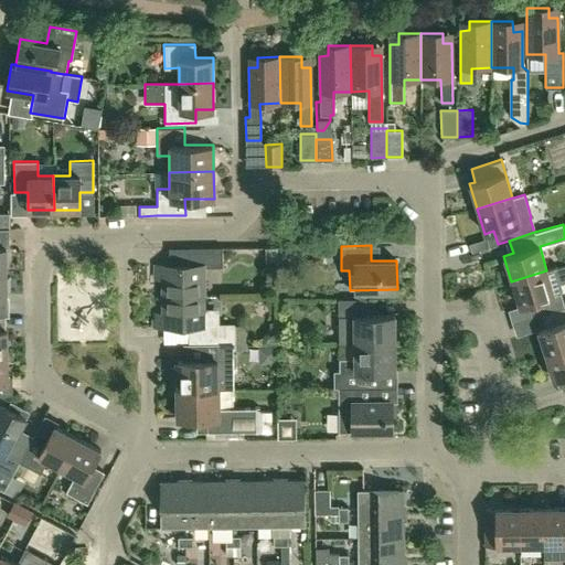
[(265,247),(265,263),(277,263),(276,246),(265,247)]
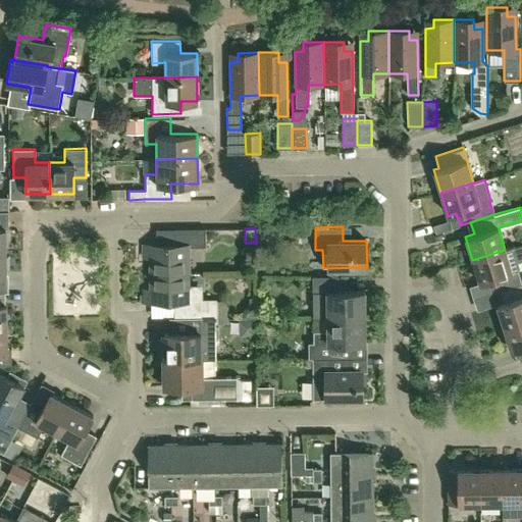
[(150,273),(188,273),(188,247),(205,247),(205,228),(172,228),(173,245),(142,246),(142,257),(149,257),(150,273)]
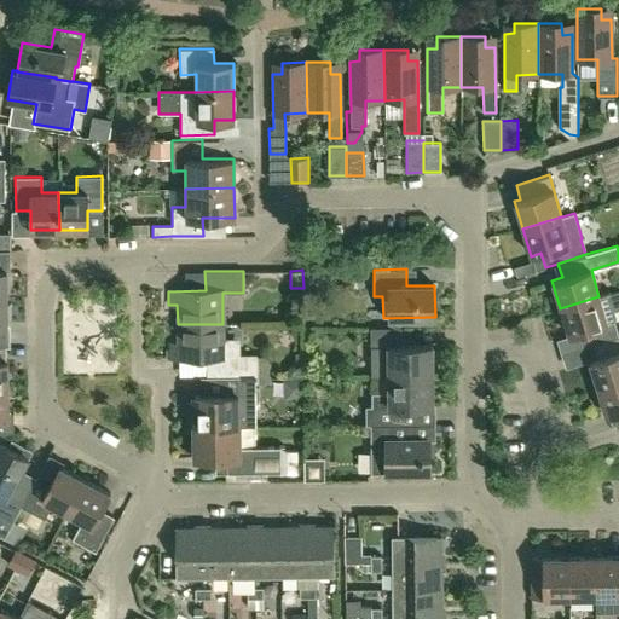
[(584,347),(595,343),(611,337),(613,337),(618,335),(614,322),(617,317),(614,311),(618,308),(618,290),(600,298),(599,296),(560,308),(568,335),(579,333),(584,347)]
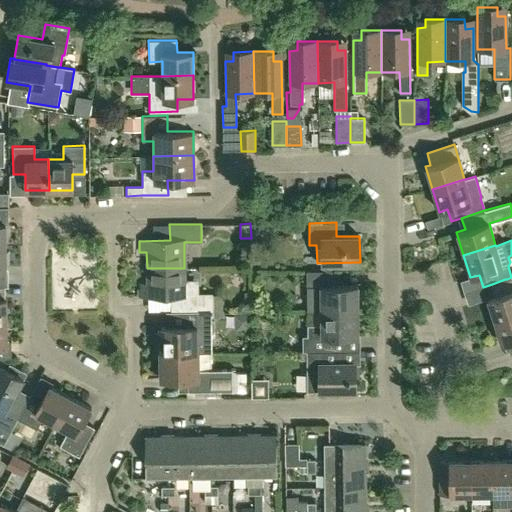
[(0,269),(6,270),(6,265),(10,265),(10,251),(6,251),(6,246),(0,246),(0,269)]
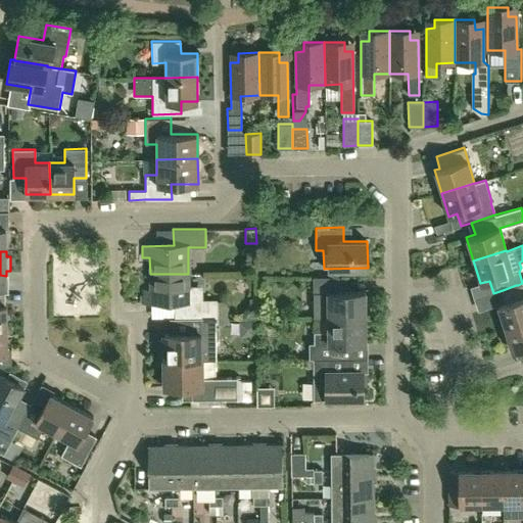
[(175,318),(181,318),(216,318),(218,318),(217,299),(189,299),(188,274),(150,274),(150,291),(142,291),(142,302),(174,302),(175,318)]
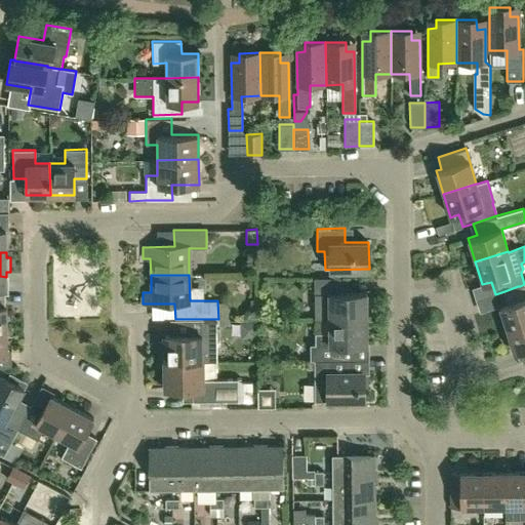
[(315,278),(315,319),(366,318),(366,292),(340,293),(339,278),(315,278)]
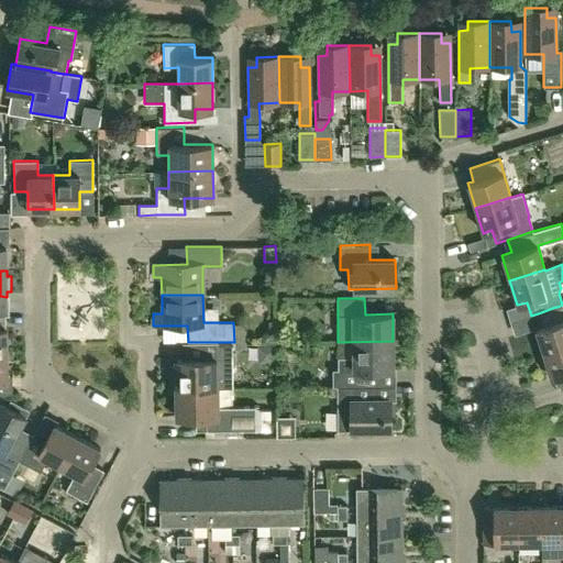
[(541,312),(544,324),(536,328),(543,352),(562,345),(562,304),(562,305),(558,307),(555,307),(541,312)]
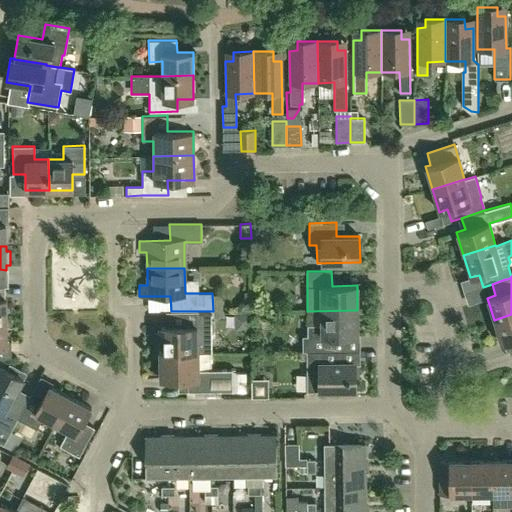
[(307,312),(321,312),(322,324),(307,325),(307,336),(302,336),(302,351),(332,350),(332,336),(357,335),(357,310),(307,311),(307,312)]
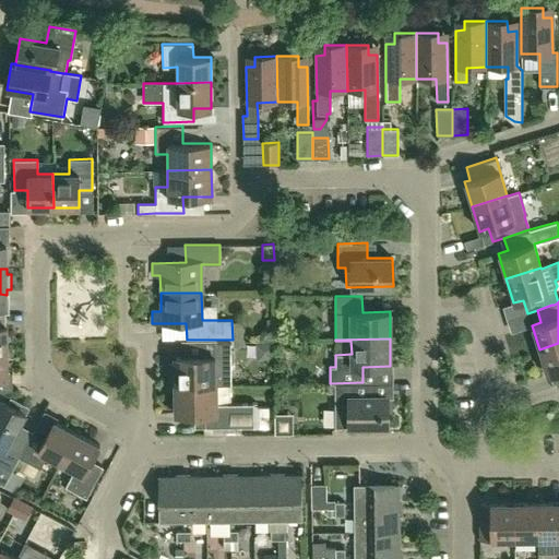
[(230,384),(230,356),(230,340),(193,340),(194,356),(176,357),(176,384),(215,384),(230,384)]
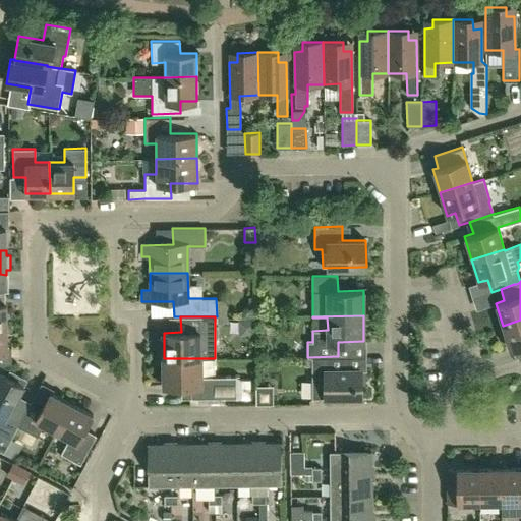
[(520,320),(503,326),(510,349),(520,345),(520,320)]
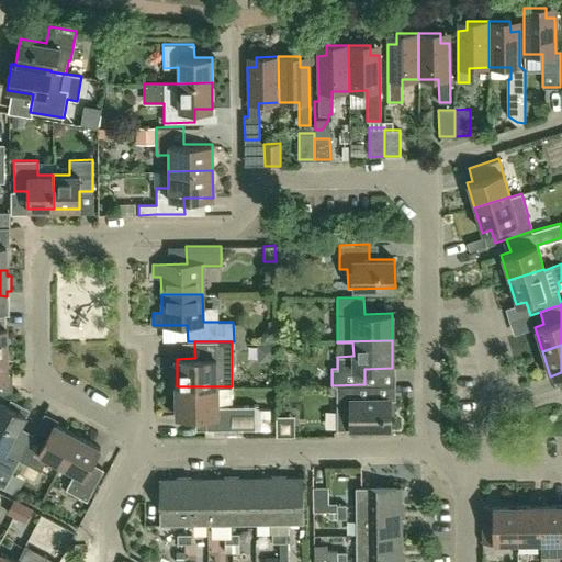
[(337,429),(350,429),(390,428),(390,397),(377,397),(377,384),(337,385),(337,429)]
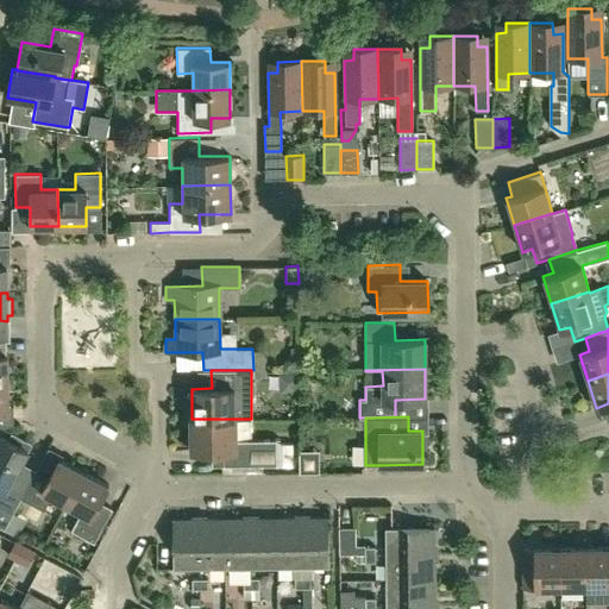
[(234,439),(234,419),(192,419),(192,450),(223,450),(223,465),(276,464),(276,439),(234,439)]
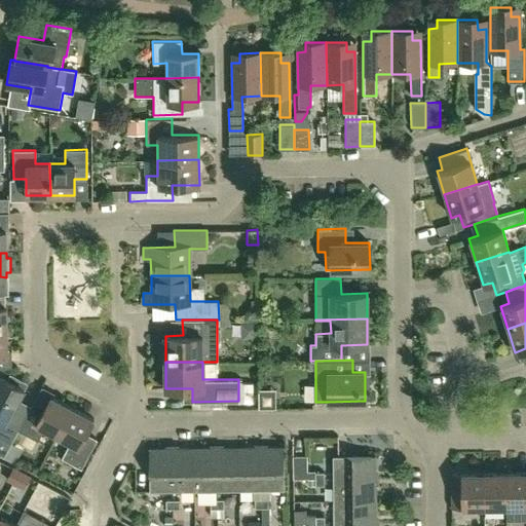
[(0,455),(1,456),(8,441),(23,415),(12,409),(27,383),(9,374),(7,379),(0,375),(0,455)]
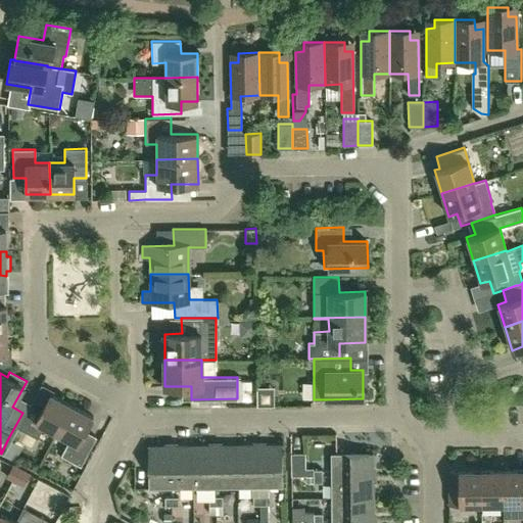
[(22,413),(8,438),(11,439),(17,427),(37,437),(43,425),(56,432),(72,405),(50,393),(42,408),(32,401),(25,414),(22,413)]
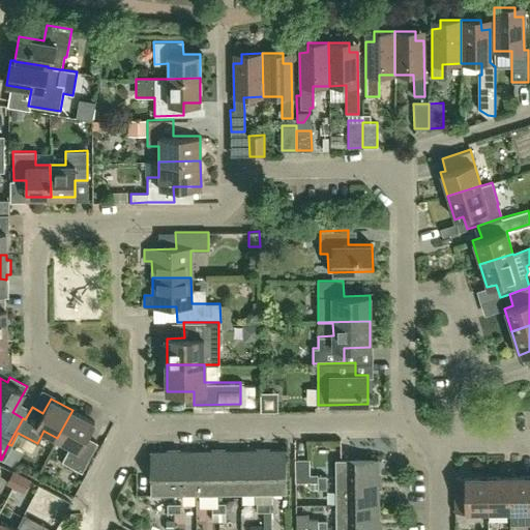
[(94,421),(72,410),(57,438),(70,445),(62,461),(82,471),(97,442),(87,436),(94,421)]
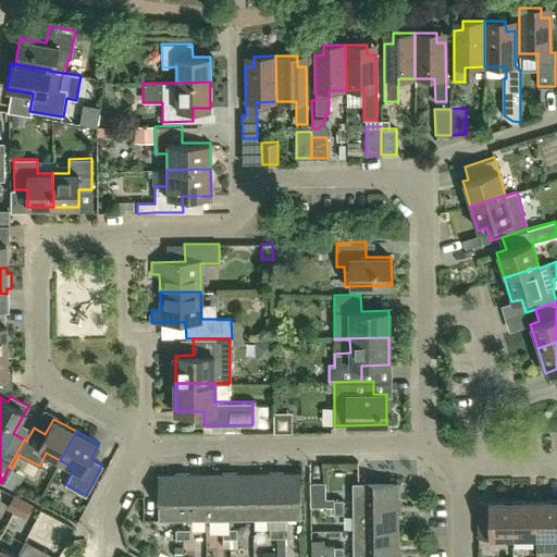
[(252,519),(252,473),(229,474),(229,519),(252,519)]
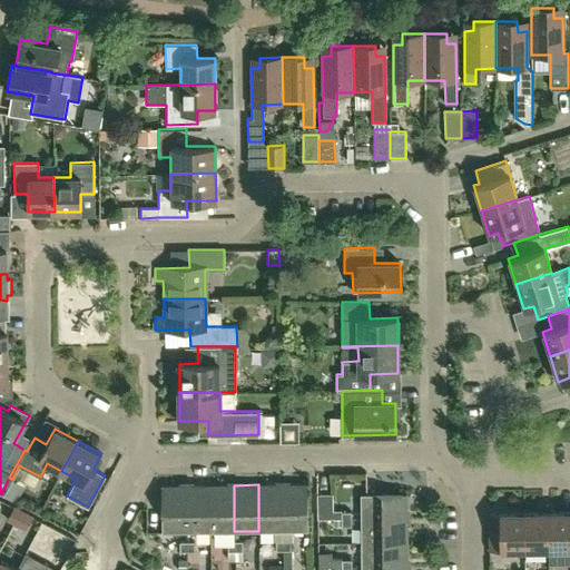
[(283,531),(282,484),(258,484),(258,531),(283,531)]
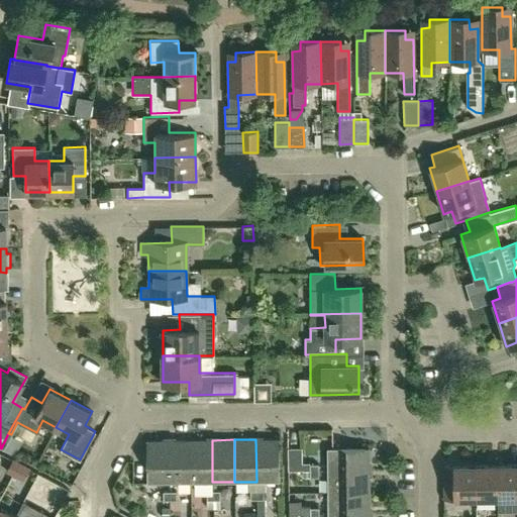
[(255,439),(256,482),(279,481),(278,439),(255,439)]
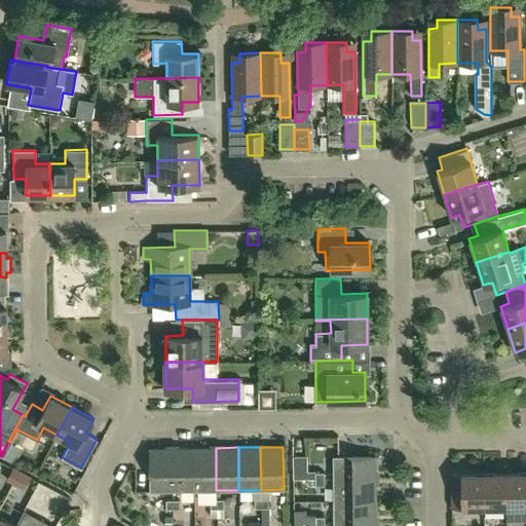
[(172,491),(172,448),(149,448),(149,491),(172,491)]
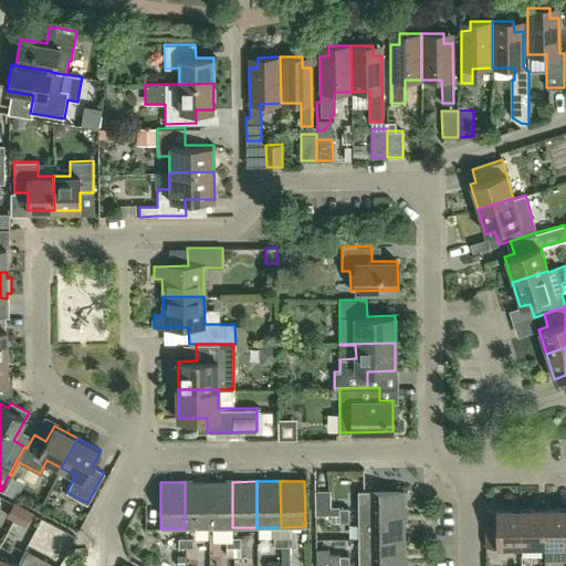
[(209,527),(208,482),(185,482),(185,528),(209,527)]
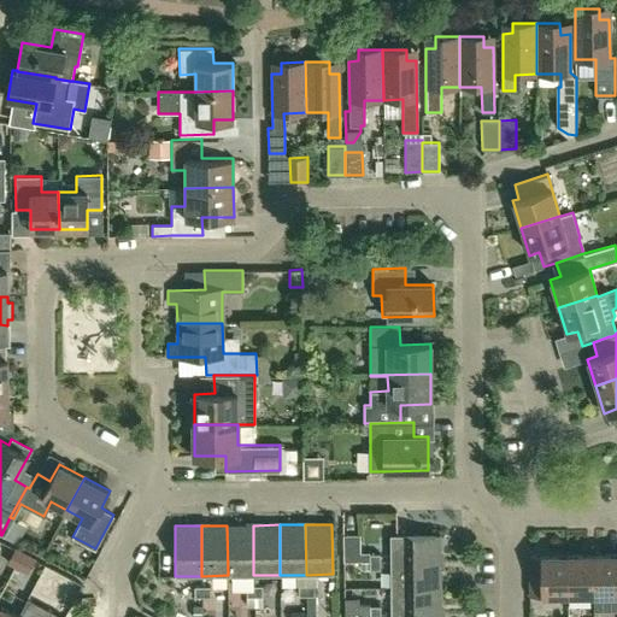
[(253,575),(253,526),(227,526),(228,575),(253,575)]
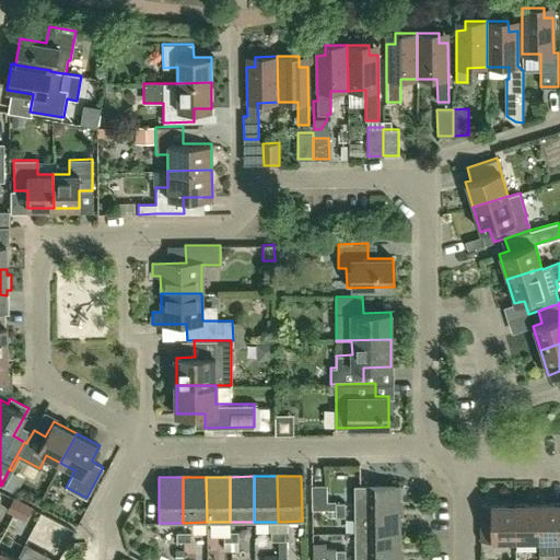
[(312,485),(312,509),(336,509),(336,502),(336,500),(327,501),(327,485),(312,485)]
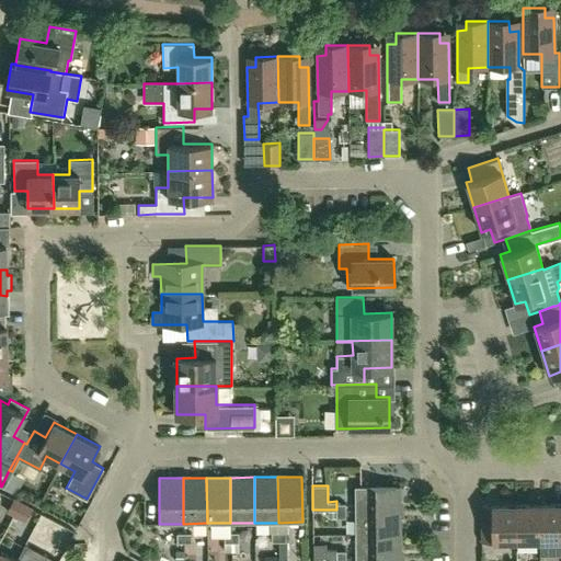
[(354,510),(400,510),(400,485),(354,485),(354,510)]
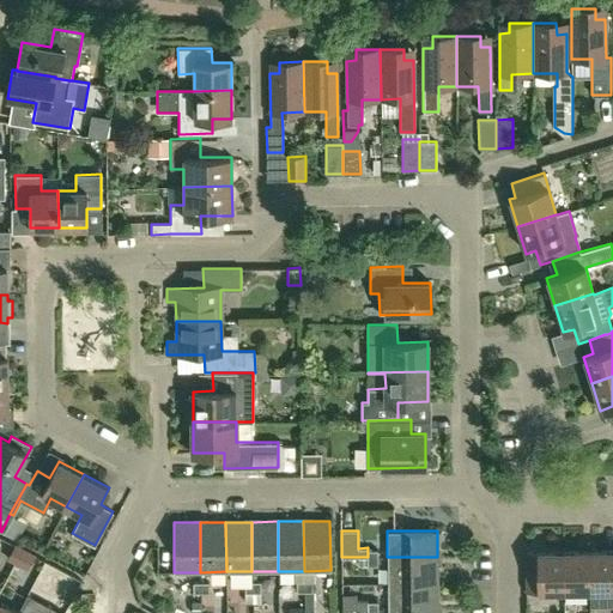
[(14,562),(22,548),(14,545),(7,558),(14,562)]
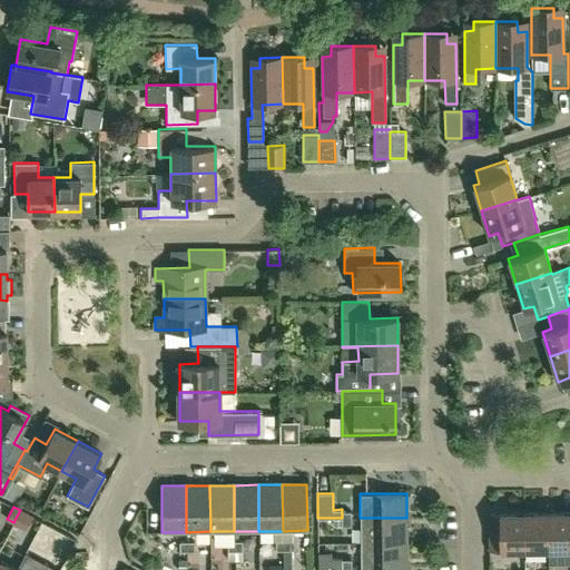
[(20,510),(13,522),(26,529),(32,517),(20,510)]
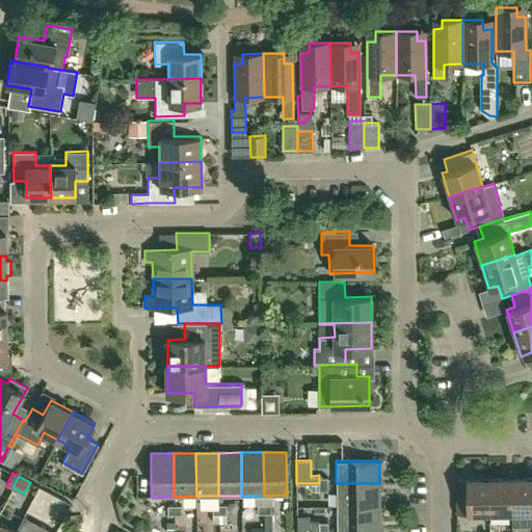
[(531,526),(531,477),(511,478),(512,512),(512,527),(531,526)]
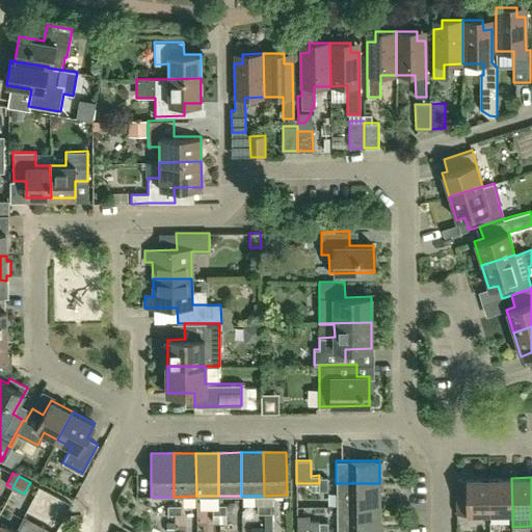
[(456,513),(489,512),(489,478),(456,478),(456,513)]
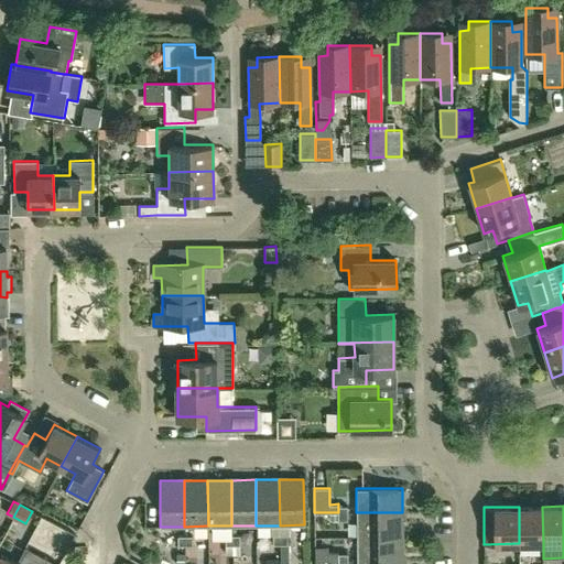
[(542,507),(519,507),(519,543),(543,543),(542,507)]
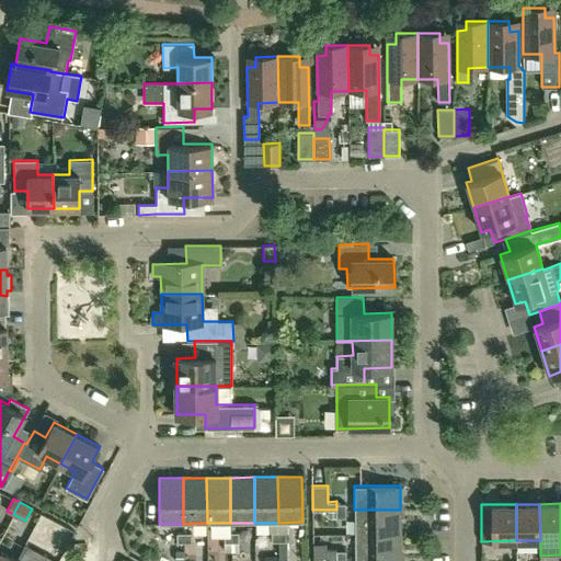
[(400,510),(354,510),(355,534),(400,534),(400,510)]
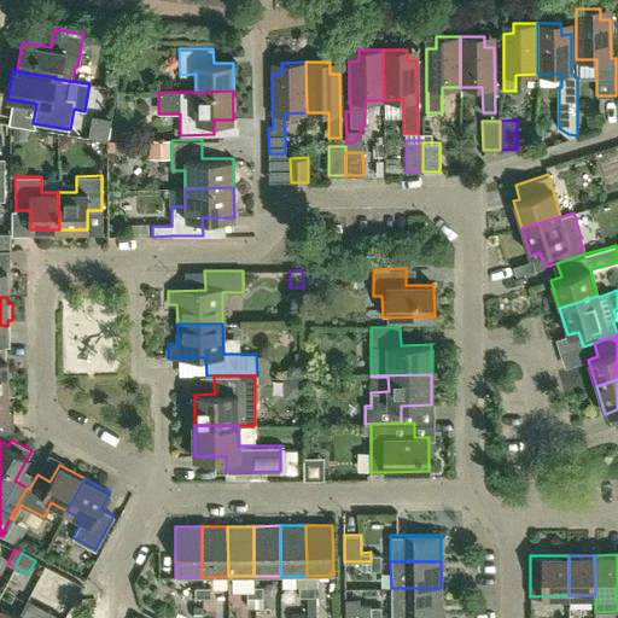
[(441,588),(391,588),(391,614),(441,613),(441,588)]
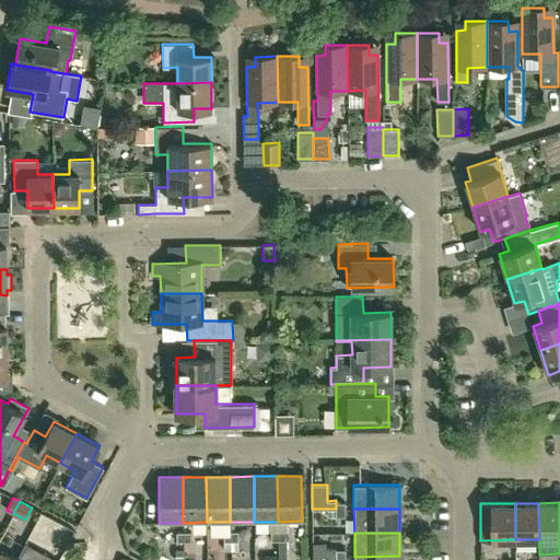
[(32,559),(35,553),(22,547),(15,558),(16,558),(14,559),(32,559)]
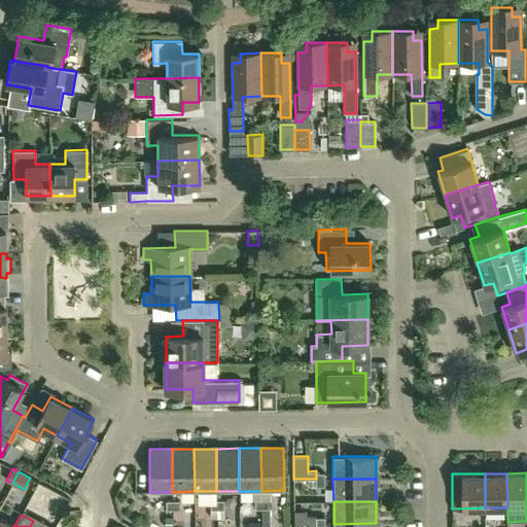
[(307,515),(307,524),(316,524),(316,517),(316,515),(307,515)]
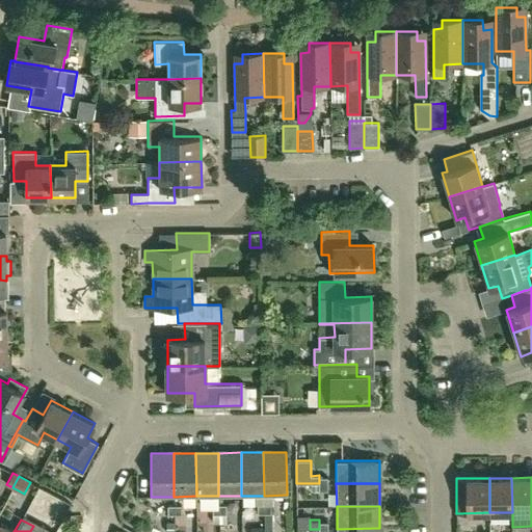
[(15,530),(0,522),(0,531),(14,531),(16,530),(15,530)]
